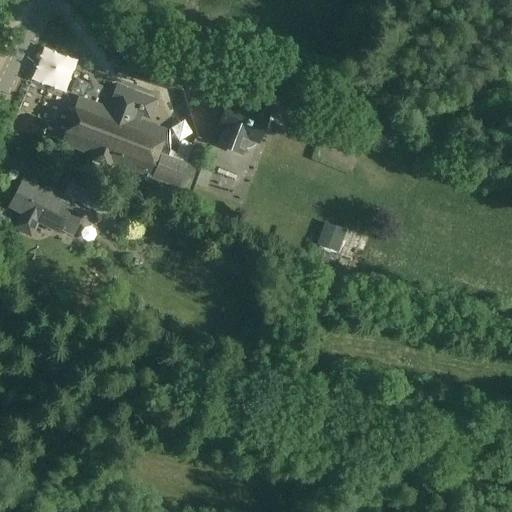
[(153,165),(155,159),(165,134),(136,122),(138,117),(149,121),(156,103),(116,88),(116,89),(119,90),(114,103),(111,102),(111,103),(108,111),(80,100),(63,144),(91,155),(89,159),(111,167),(113,164),(148,177),(153,165)]
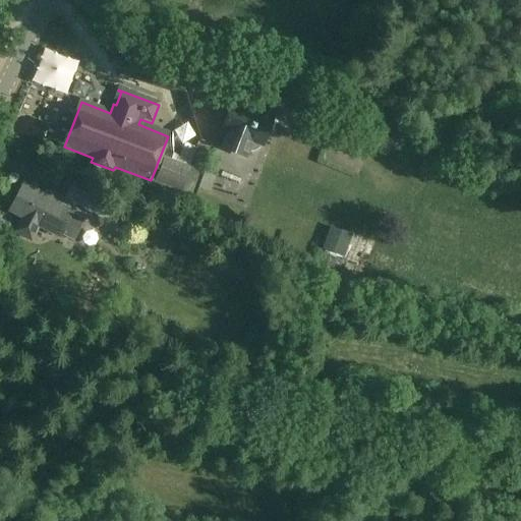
[(228,134),(222,150),(246,159),(252,143),(263,148),(274,119),(233,103),(222,132),(228,134)]
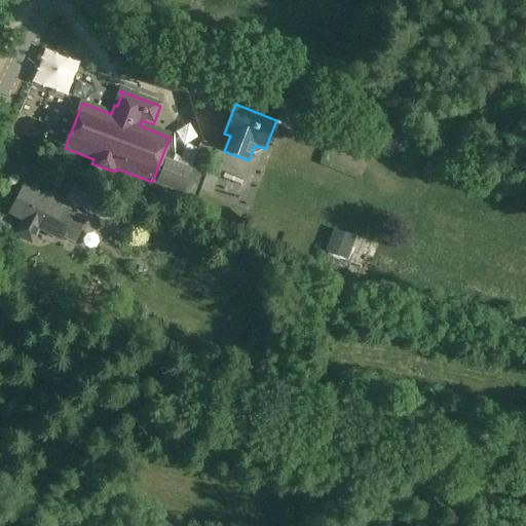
[(207,164),(213,149),(191,141),(188,148),(196,151),(193,159),(207,164)]
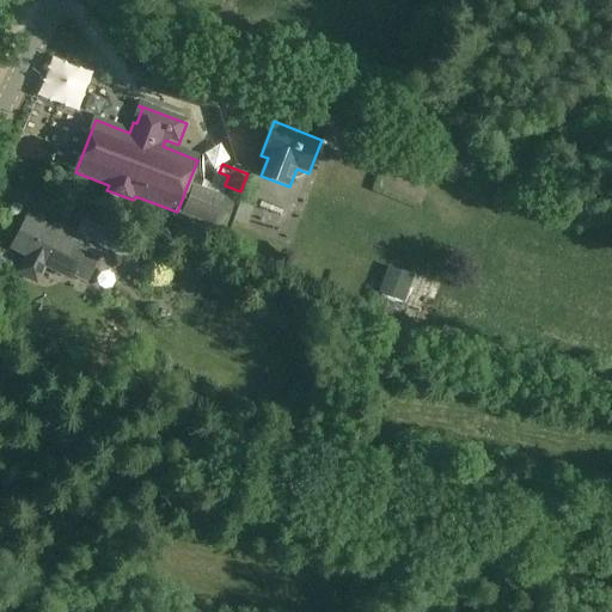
[(185,190),(183,197),(189,200),(183,215),(212,226),(221,202),(193,191),(193,193),(185,190)]
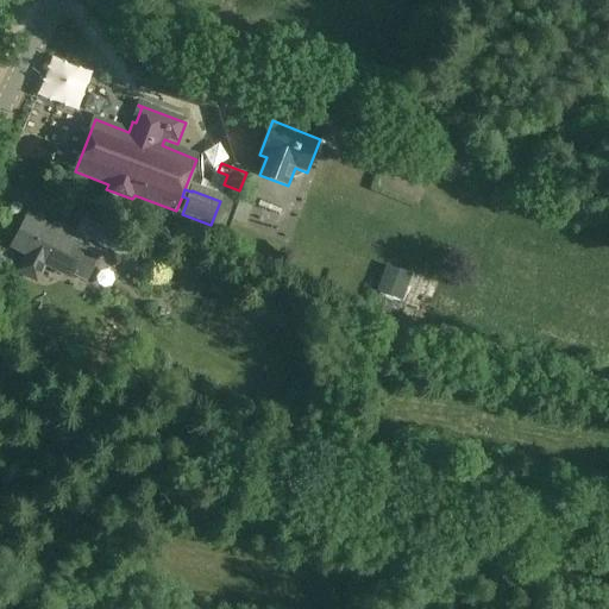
[(27,218),(12,248),(26,255),(17,271),(33,281),(43,264),(70,278),(73,275),(86,282),(100,258),(86,250),(89,243),(74,234),(60,227),(56,232),(27,218)]
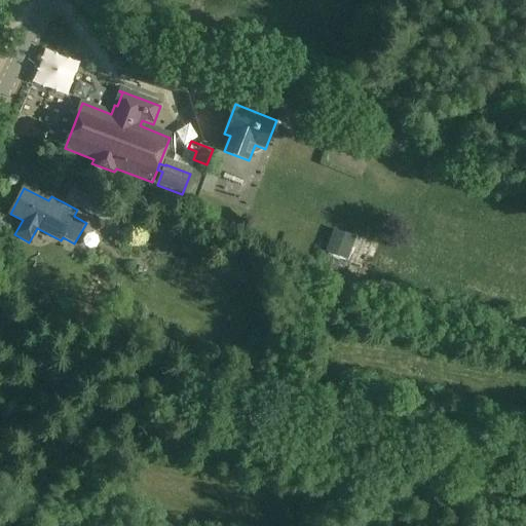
[(94,199),(86,213),(110,225),(117,212),(94,199)]
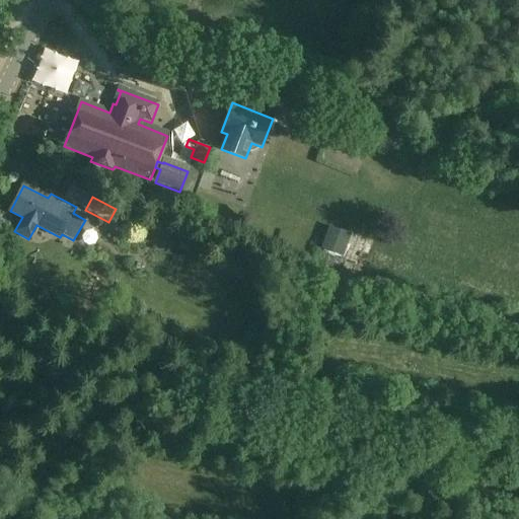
[(342,255),(350,234),(327,225),(319,247),(342,255)]
